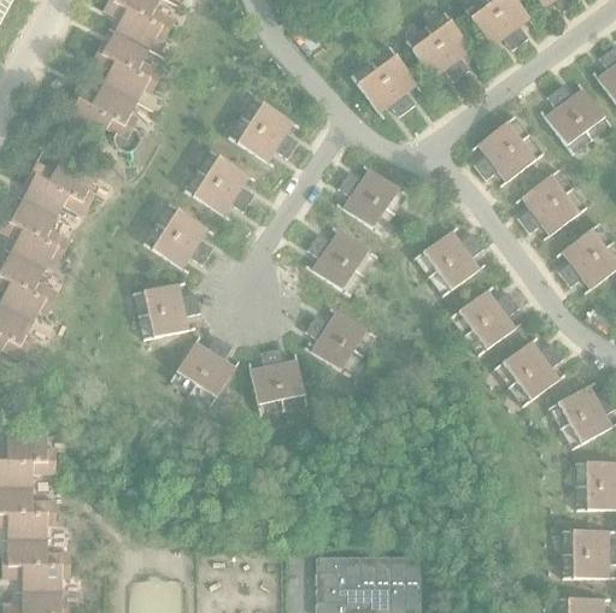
[(0,0),(0,19),(10,0),(0,0)]
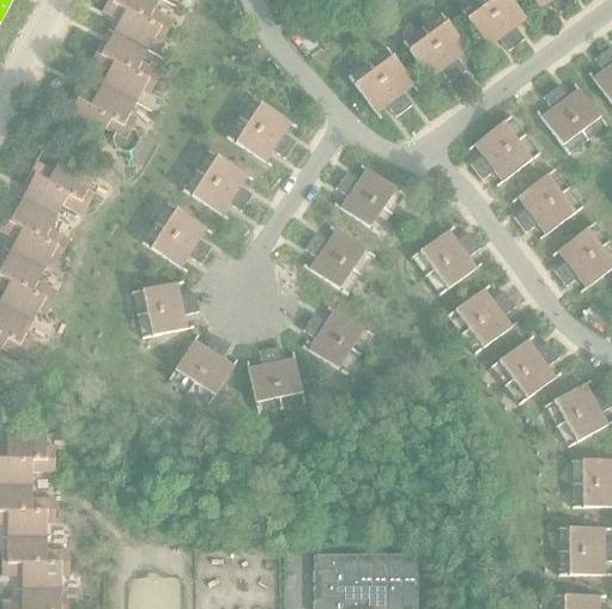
[(120,18),(114,29),(147,47),(155,35),(162,40),(168,29),(115,0),(107,0),(102,8),(120,18)]
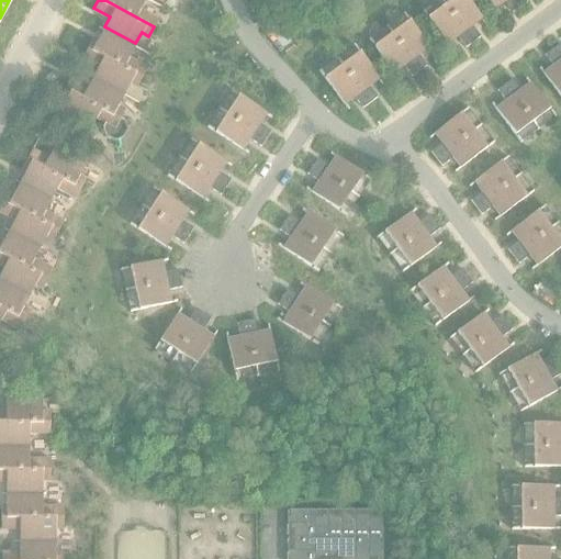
[(105,0),(154,26),(159,17),(141,7),(144,0),(105,0)]
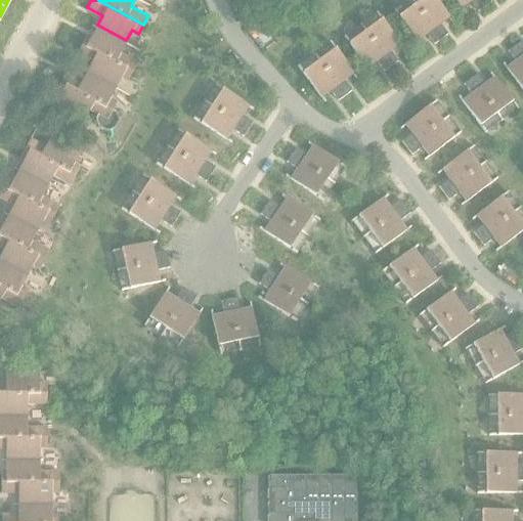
[(417,0),(416,1),(441,36),(448,32),(440,20),(449,13),(438,0),(417,0)]
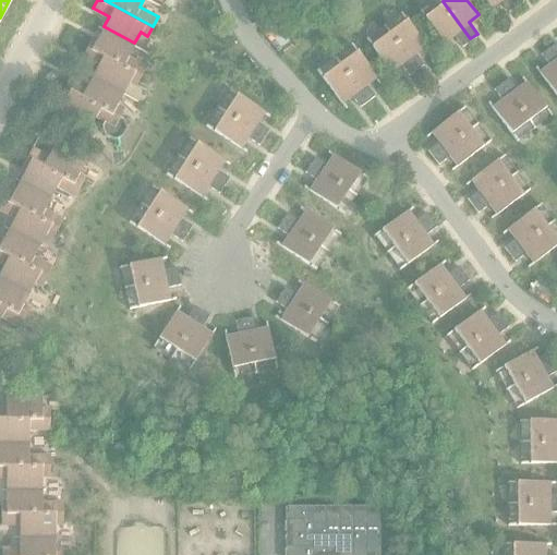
[(517,3),(513,0),(487,0),(492,5),(498,0),(504,0),(510,9),(517,3)]
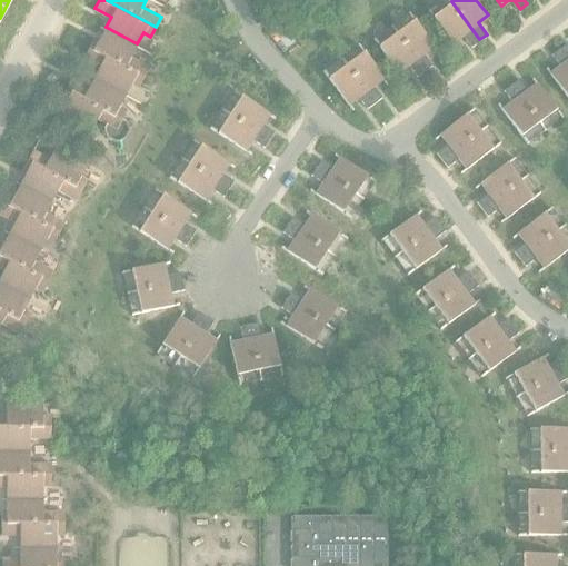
[(479,39),(451,1),(434,15),(454,41),(464,33),(472,45),(479,39)]
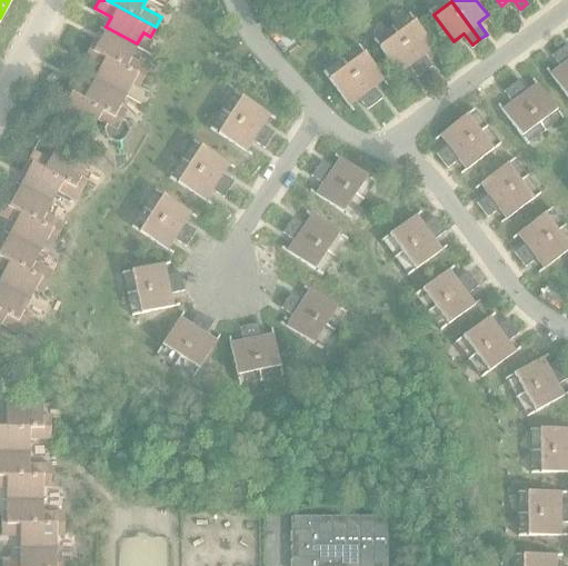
[(415,18),(397,31),(425,69),(432,63),(424,52),(435,45),(415,18)]
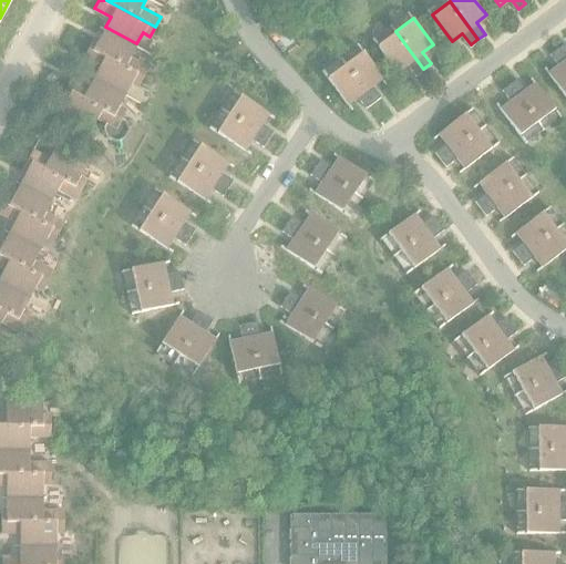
[(94,34),(89,45),(144,75),(150,65),(131,55),(136,43),(105,27),(100,38),(94,34)]
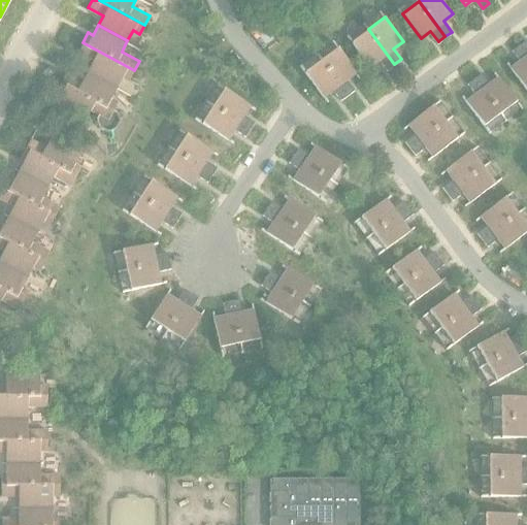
[(394,64),(368,29),(352,40),(370,65),(380,59),(388,69),(394,64)]
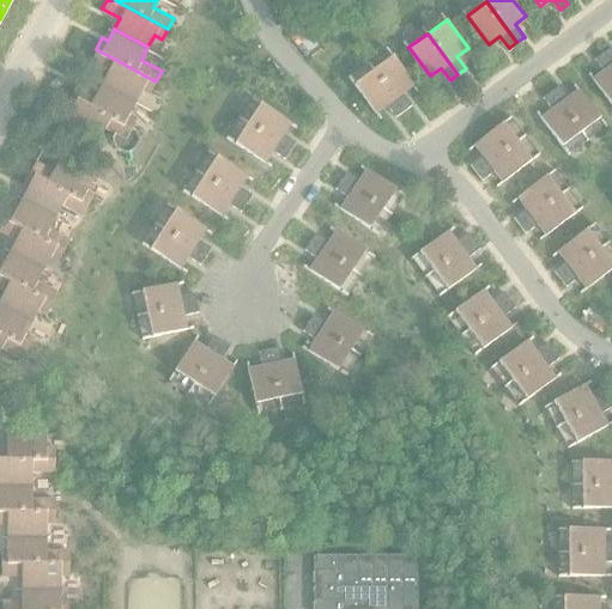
[(108,71),(102,81),(135,99),(143,87),(150,92),(156,81),(96,49),(90,60),(108,71)]
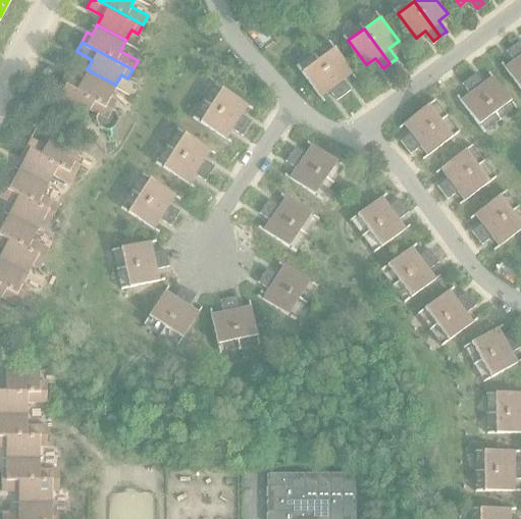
[(520,53),(513,43),(507,48),(514,58),(505,65),(520,87),(520,53)]
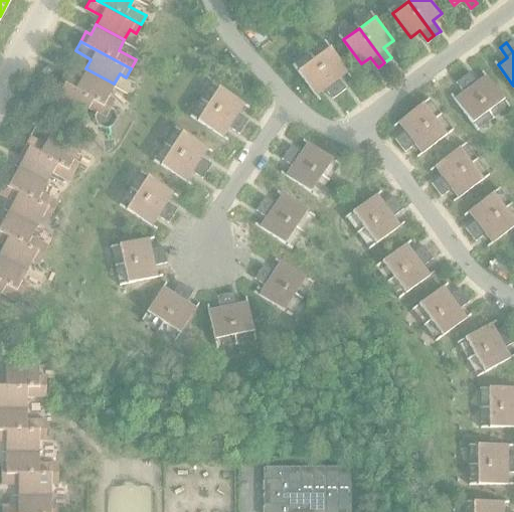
[(330,44),(314,56),(339,91),(346,87),(338,75),(347,68),(330,44)]
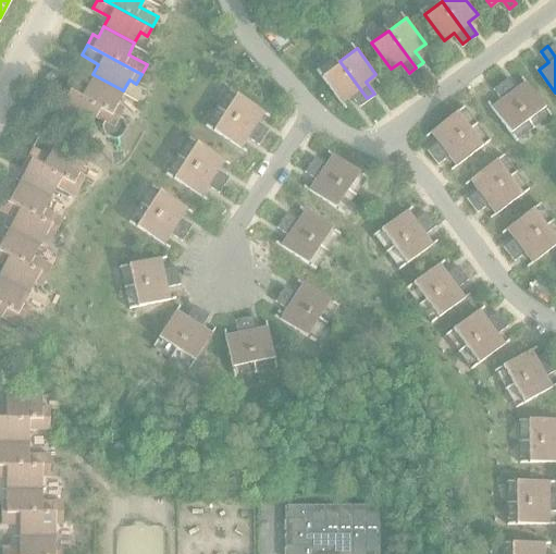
[(367,98),(340,61),(322,74),(342,100),(351,93),(360,103),(367,98)]
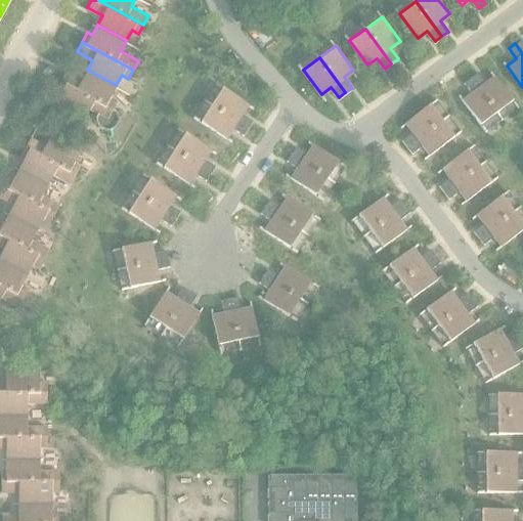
[(67,71),(61,81),(112,109),(117,99),(111,96),(116,85),(87,70),(81,79),(67,71)]
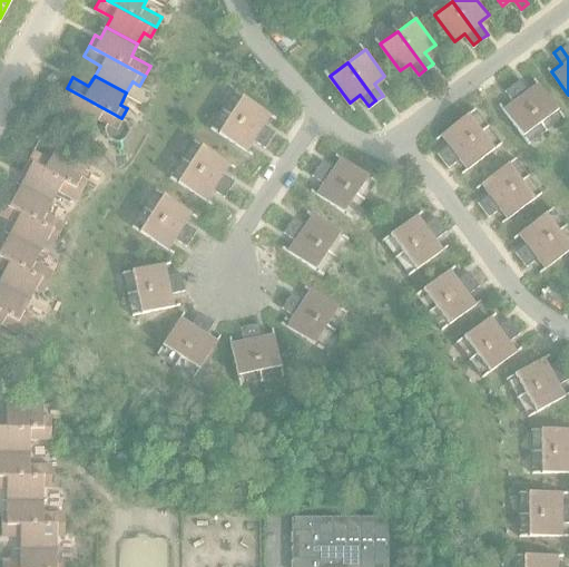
[(520,77),(512,82),(540,120),(558,107),(538,80),(528,88),(520,77)]
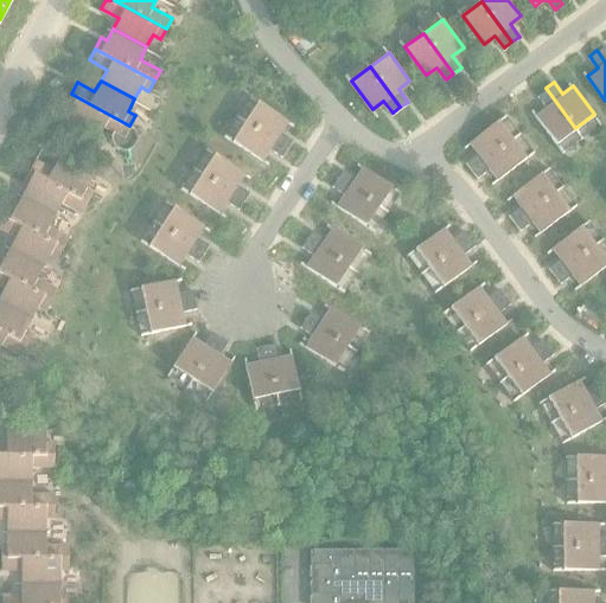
[(575,128),(546,88),(537,94),(547,106),(536,114),(556,142),(575,128)]
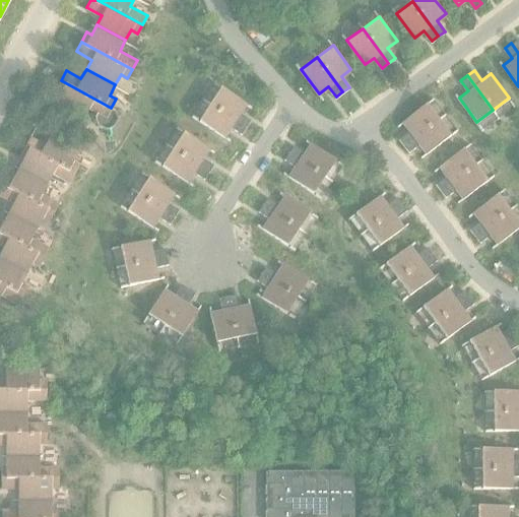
[(111,108),(61,80),(56,89),(60,92),(54,103),(83,118),(89,107),(107,117),(111,108)]
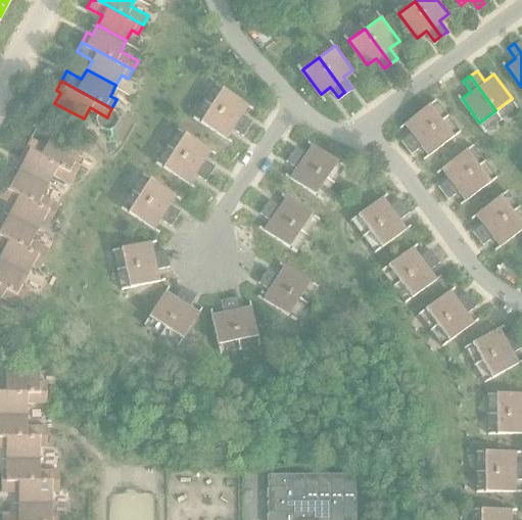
[(222,86),(211,103),(248,127),(252,120),(241,112),(248,102),(222,86)]
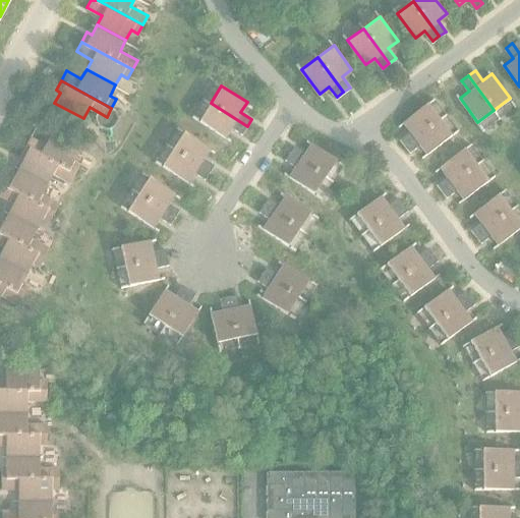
[(400,137),(405,145),(439,118),(426,102),(403,120),(410,129),(400,137)]
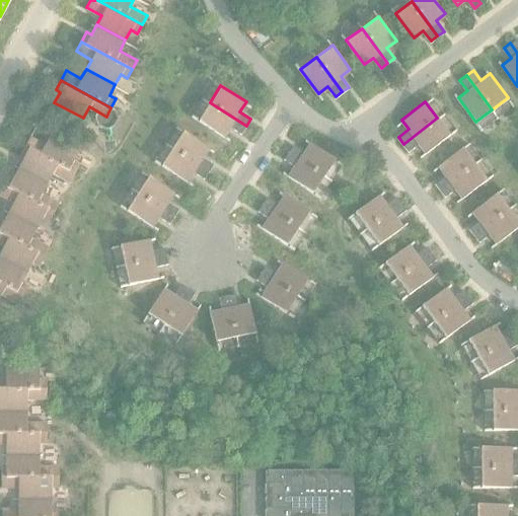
[(246,126),(210,102),(199,119),(224,135),(230,125),(241,133),(246,126)]
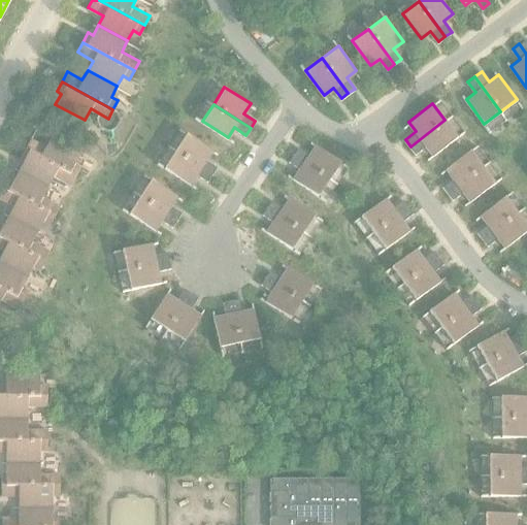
[(445,120),(410,146),(416,153),(426,145),(433,155),(457,136),(445,120)]
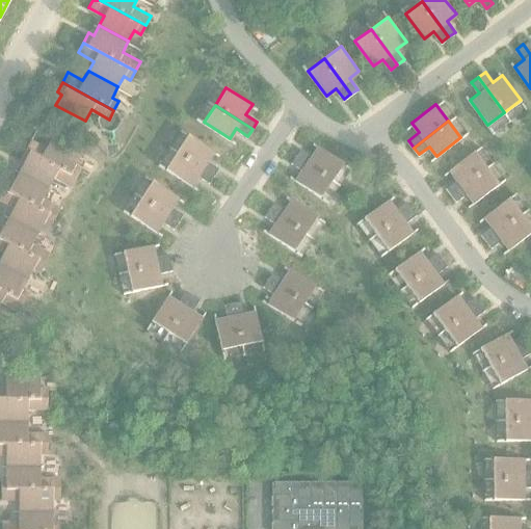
[(188,133),(177,151),(214,175),(219,167),(208,160),(214,150),(188,133)]
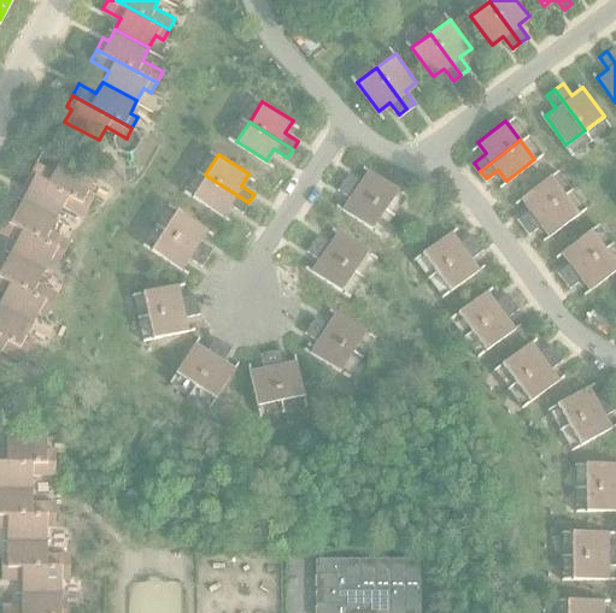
[(35,160),(29,172),(89,204),(95,194),(87,189),(94,176),(60,158),(53,170),(35,160)]
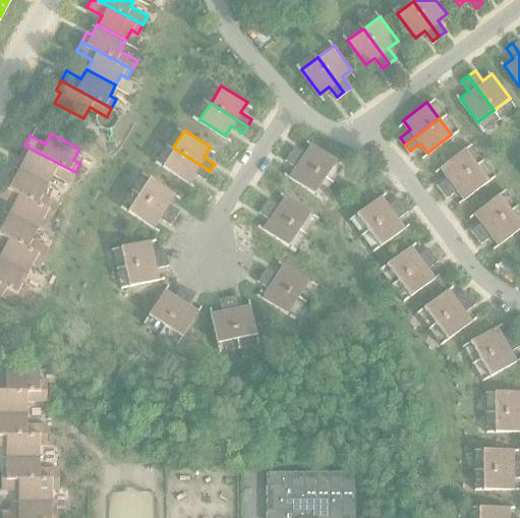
[(294,144),(290,151),(326,175),(337,159),(312,141),(305,152),(294,144)]
